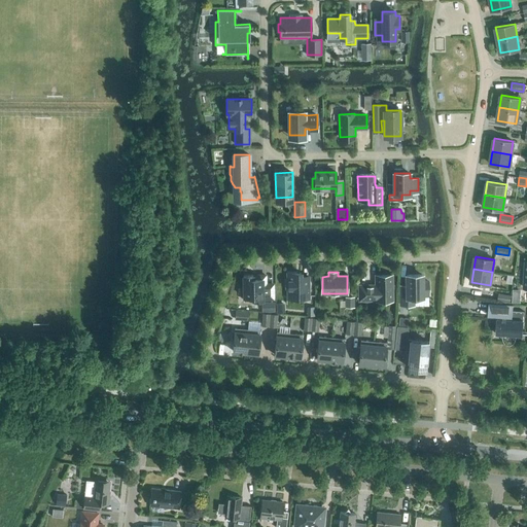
[(286,280),(286,288),(288,288),(288,295),(309,295),(309,276),(301,276),(301,273),(287,273),(288,280),(286,280)]
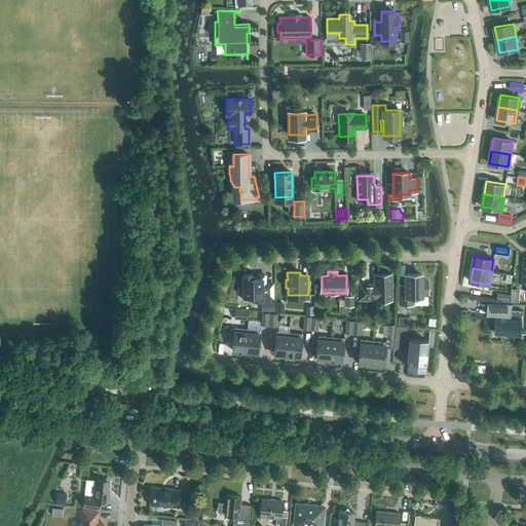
[(265,284),(265,274),(242,274),(243,299),(262,299),(262,298),(272,297),(272,284),(265,284)]
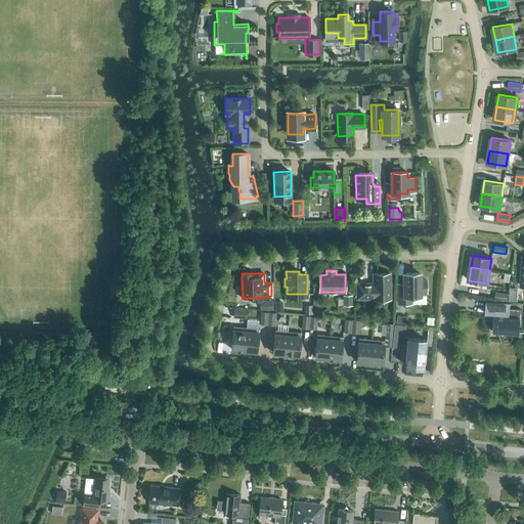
[(389,273),(375,273),(375,284),(358,284),(358,297),(372,297),(372,294),(390,294),(389,273)]
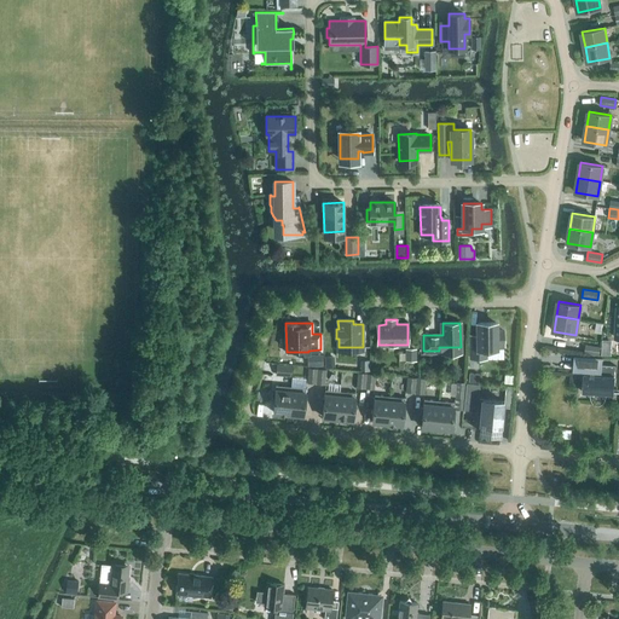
[(496,323),(478,323),(478,336),(470,336),(470,358),(486,358),(486,348),(496,348),(496,342),(503,342),(503,330),(496,330),(496,323)]
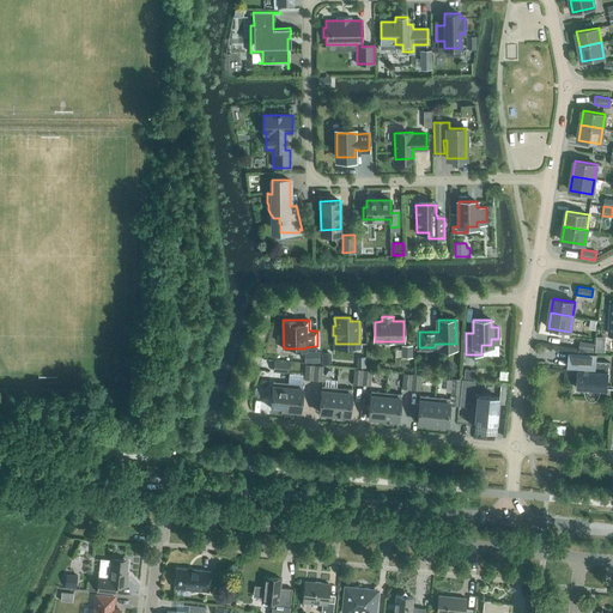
[(594,352),(595,344),(580,341),(578,350),(594,352)]
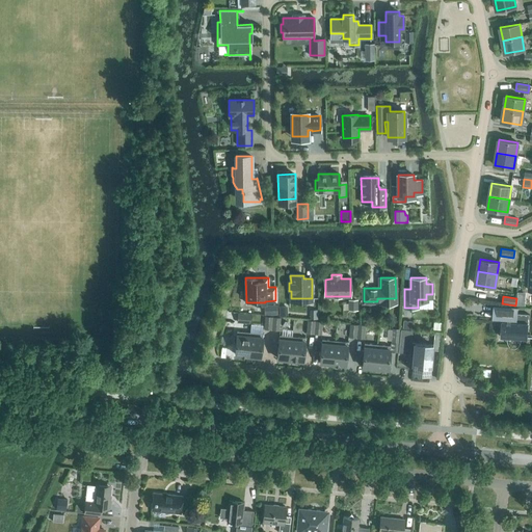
[(358,310),(357,299),(348,299),(349,310),(358,310)]
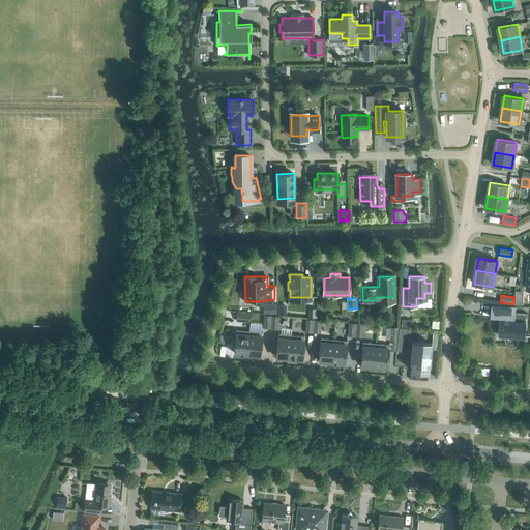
[(276,313),(276,303),(264,303),(264,313),(276,313)]
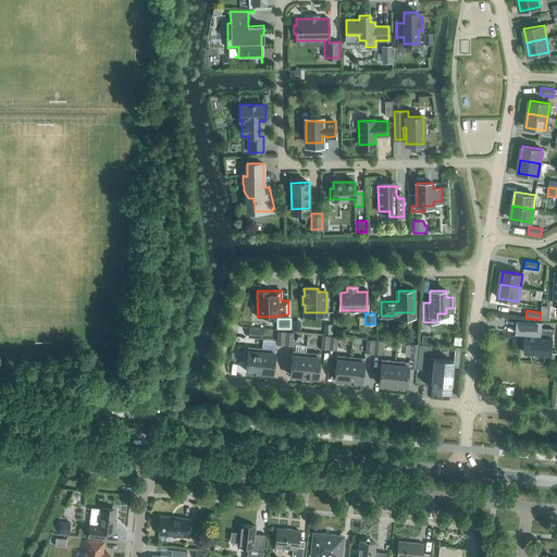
[(552,355),(554,329),(540,327),(540,322),(542,322),(517,320),(516,333),(530,334),(530,336),(525,336),(524,353),(552,355)]
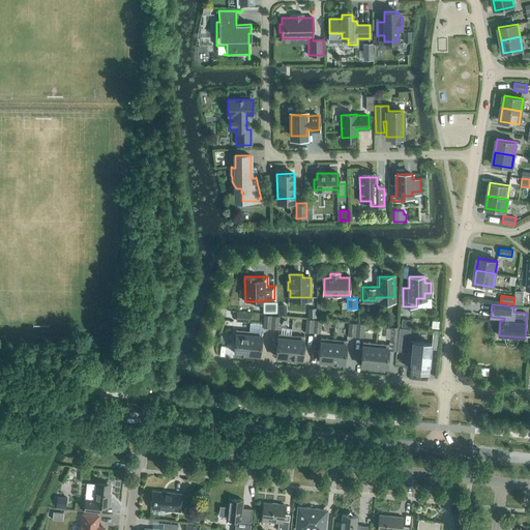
[(249,322),(249,313),(237,312),(236,321),(249,322)]
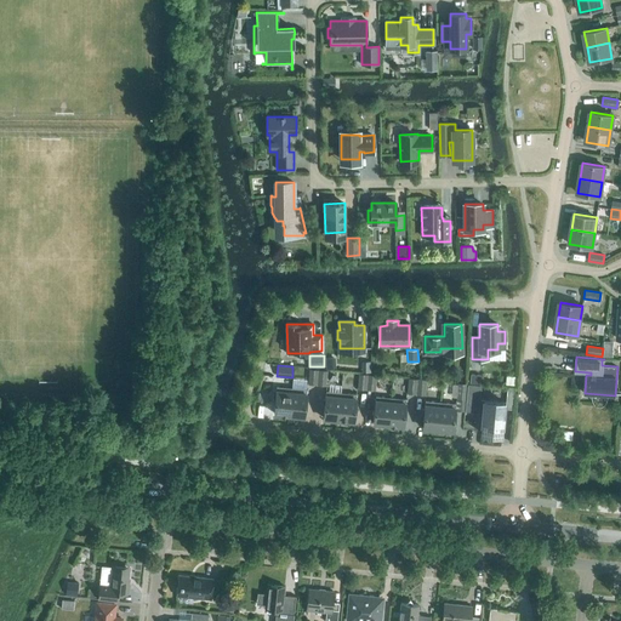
[(317,385),(318,369),(309,369),(308,383),(317,385)]
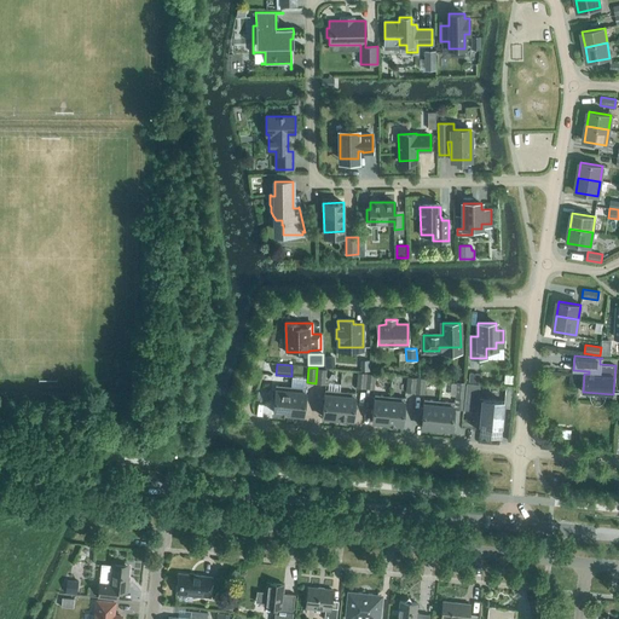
[(325,385),(327,369),(317,368),(316,383),(325,385)]
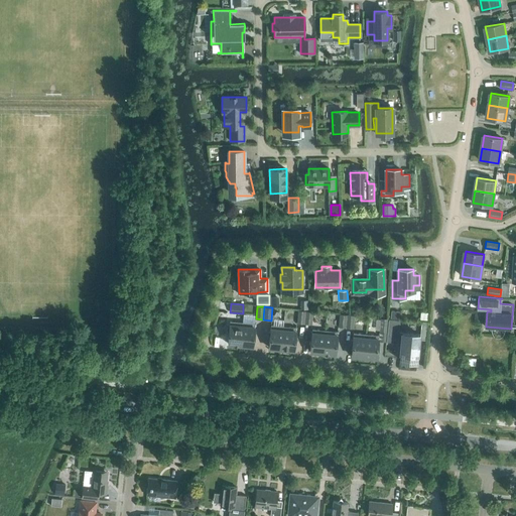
[(304,324),(305,311),(298,310),(297,323),(304,324)]
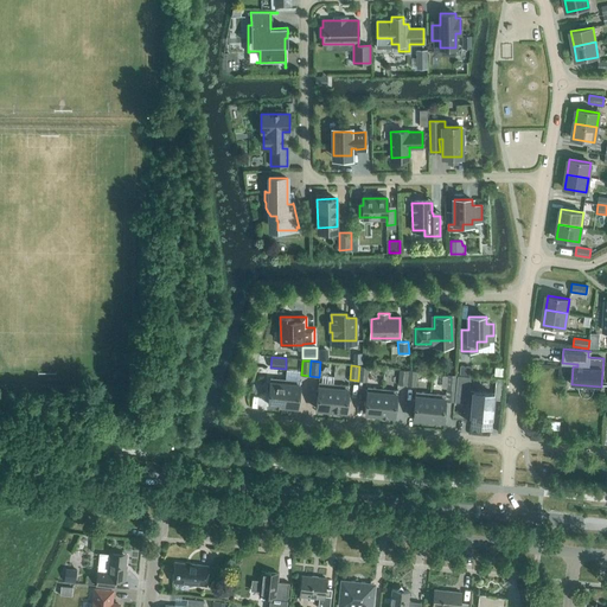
[(368,382),(369,366),(359,366),(358,381),(368,382)]
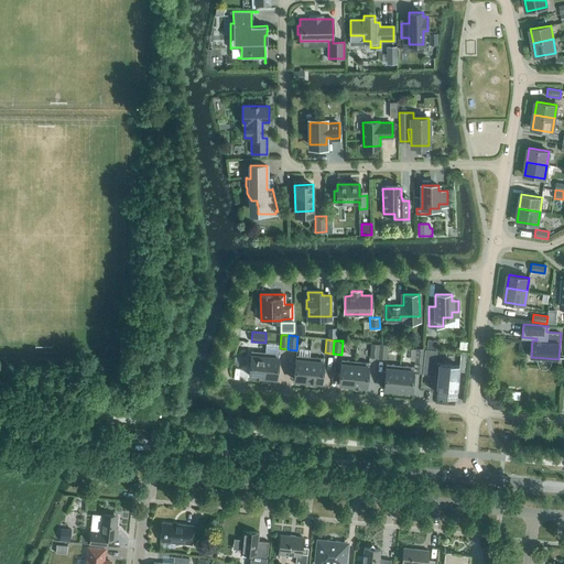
[(378,358),(379,344),(371,344),(370,357),(378,358)]
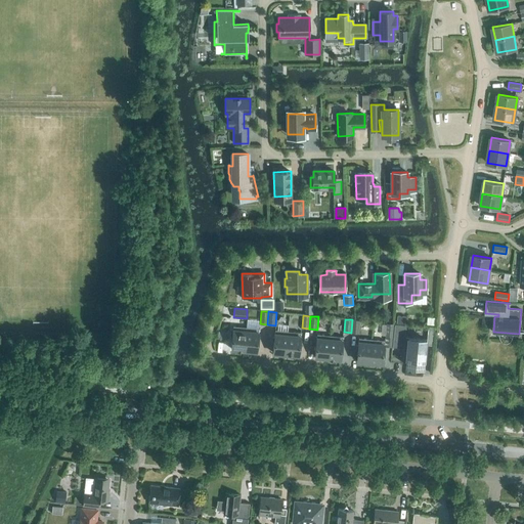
[(359,334),(360,320),(352,319),(351,333),(359,334)]
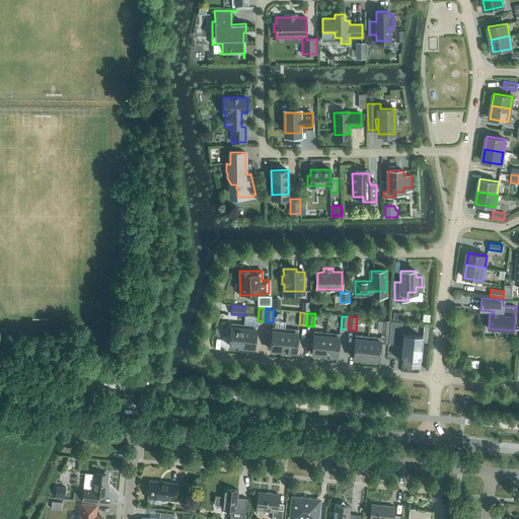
[(389,332),(390,320),(382,319),(381,332),(389,332)]
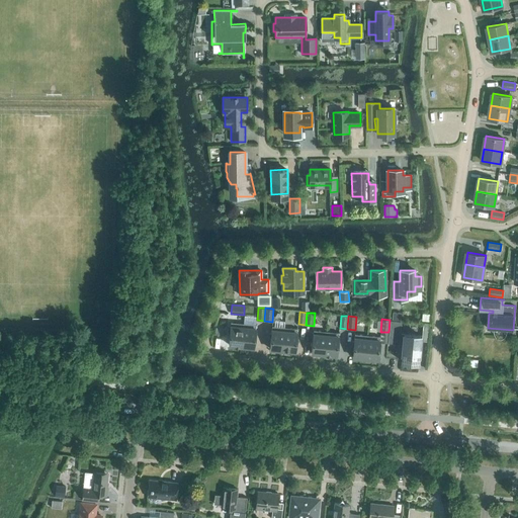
[(418,362),(420,335),(401,333),(402,322),(391,321),(389,343),(403,344),(402,361),(418,362)]
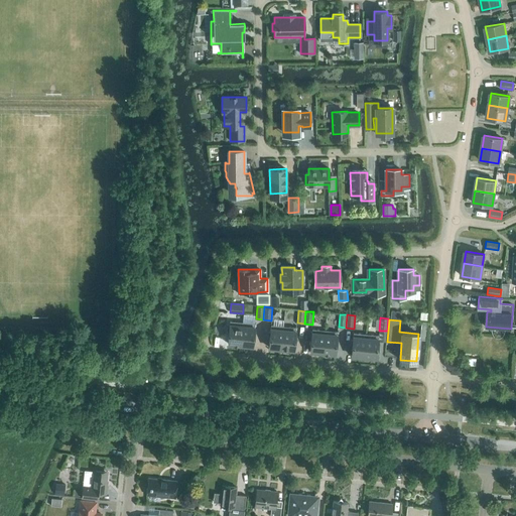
[(240,345),(242,323),(230,321),(228,344),(240,345)]
